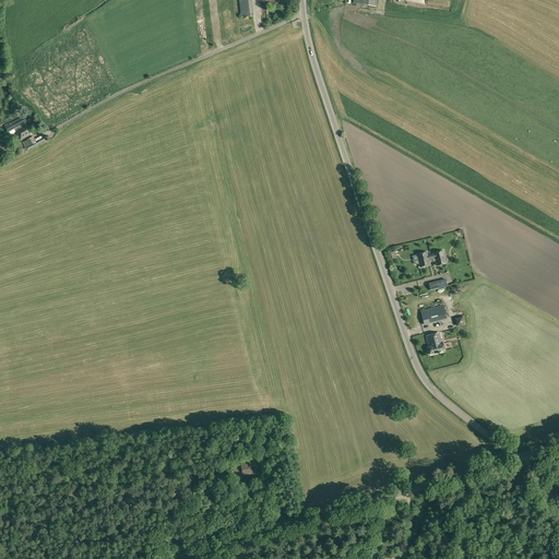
[(251,0),(238,0),(241,18),(253,16),(251,0)]
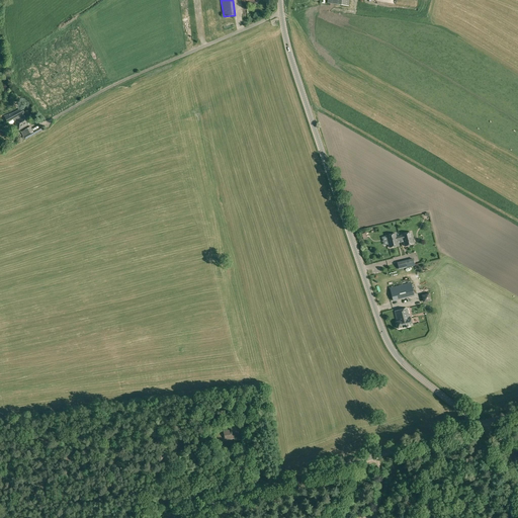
[(14,121),(19,130),(29,124),(24,115),(23,114),(24,113),(22,107),(13,112),(4,115),(7,122),(13,119),(14,121)]
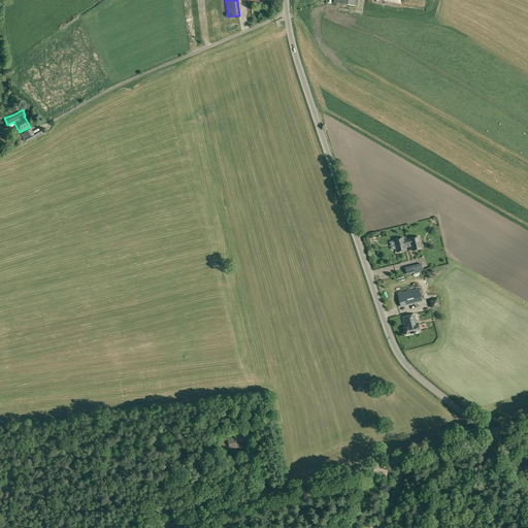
[(21,135),(24,139),(33,134),(31,129),(21,135)]
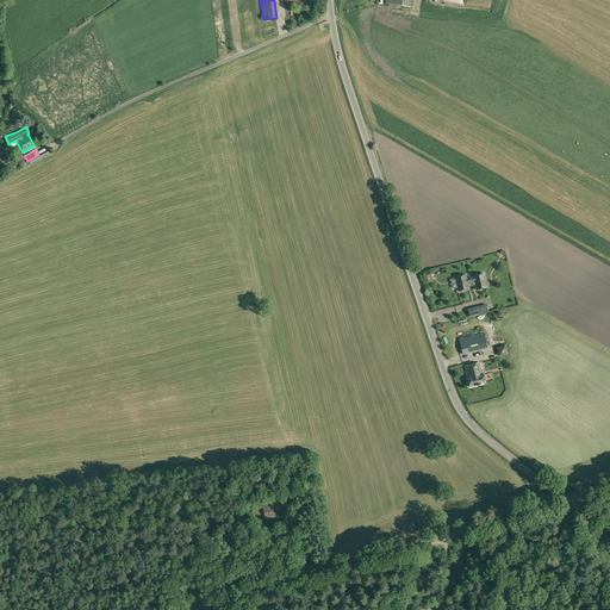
[(474,281),(477,290),(486,287),(486,286),(487,286),(486,281),(485,281),(484,273),(473,277),(473,278),(471,278),(472,282),(474,281)]
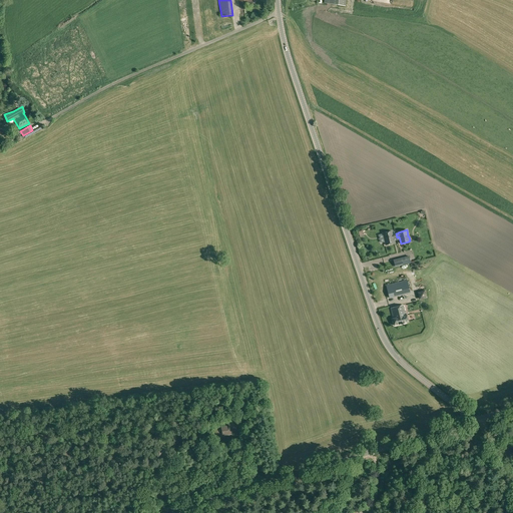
[(383,234),(382,234),(383,238),(384,238),(386,244),(394,242),(393,237),(396,237),(395,234),(392,234),(391,231),(383,233),(383,234)]
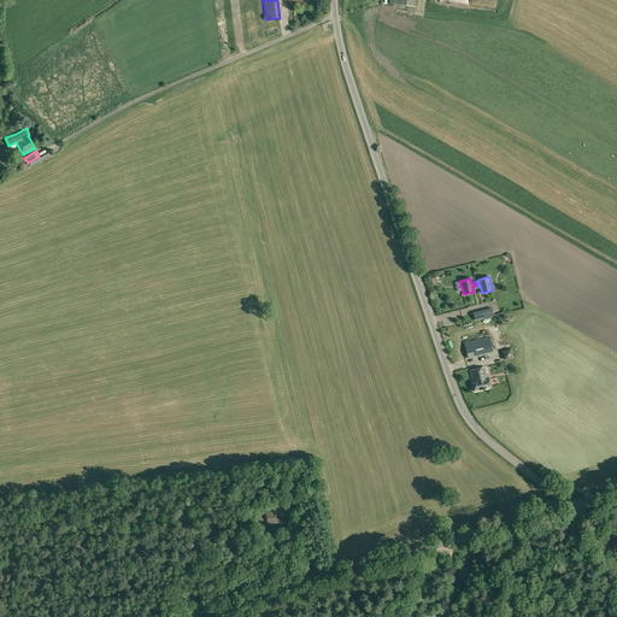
[(464,344),(468,358),(493,352),(489,336),(464,344)]
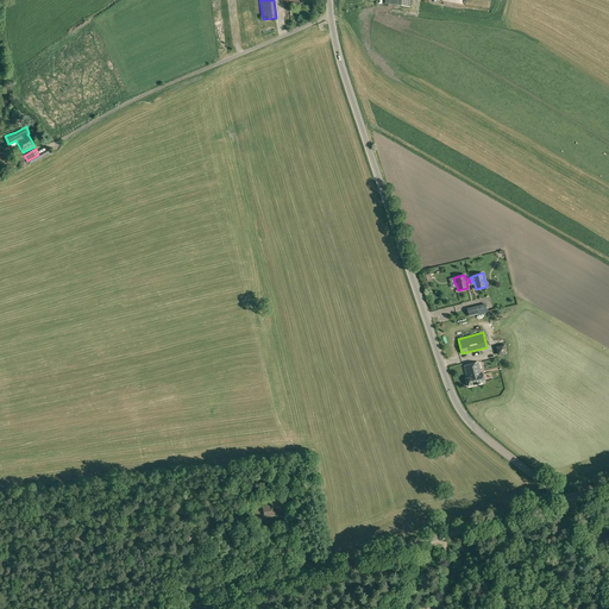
[(465,378),(468,387),(485,382),(483,374),(482,372),(481,372),(478,362),(464,365),(468,377),(465,378)]
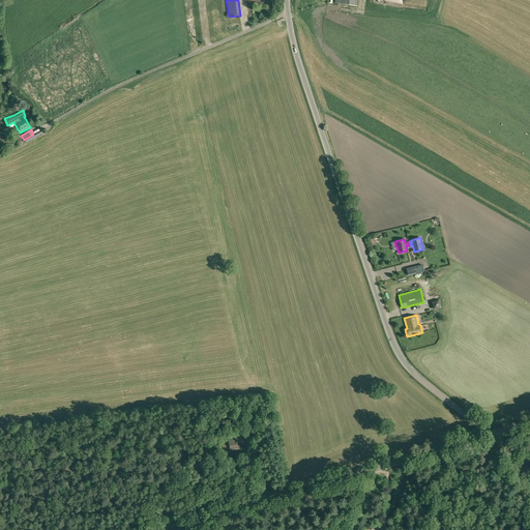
[(242,446),(241,441),(236,442),(235,441),(230,442),(231,449),(242,446)]
